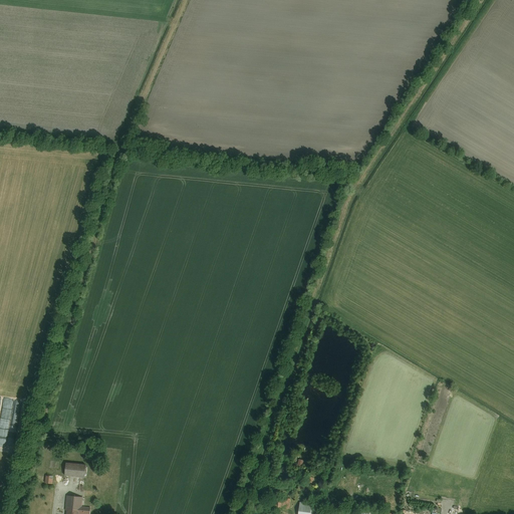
[(85,465),(65,463),(64,476),(84,478),(85,465)]
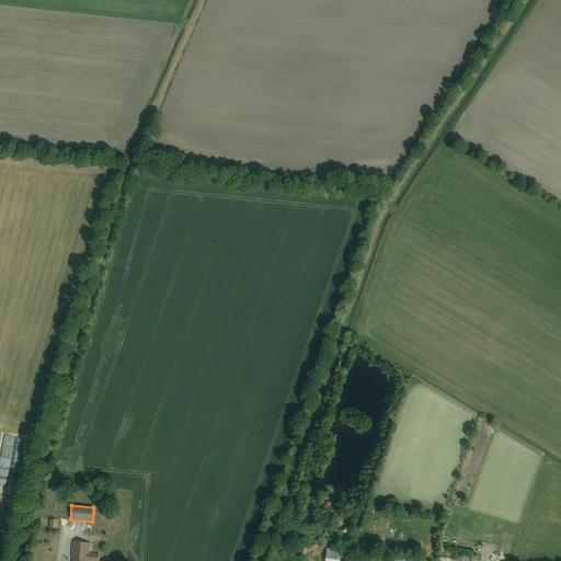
[(57,528),(58,519),(50,518),(49,528),(57,528)]
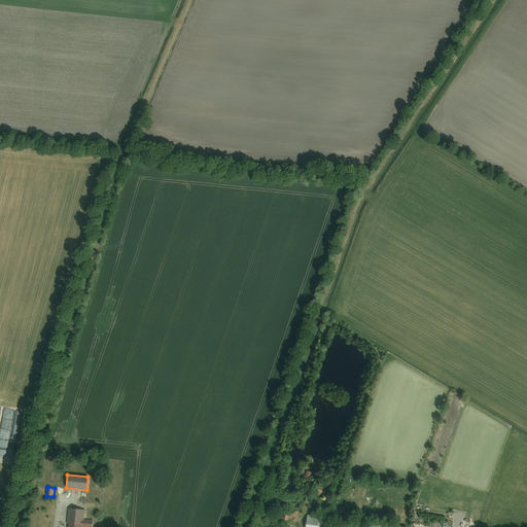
[(67,526),(92,526),(93,520),(84,520),(84,510),(70,507),(67,526)]
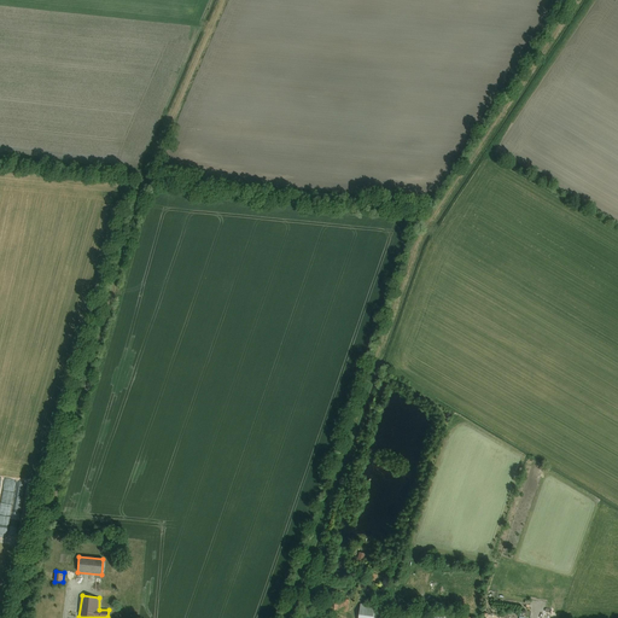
[(349,611),(349,599),(328,599),(328,610),(349,611)]
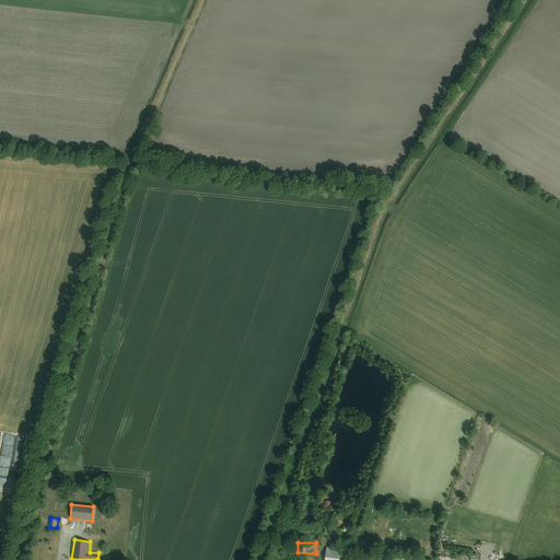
[(323,559),(337,559),(339,549),(326,546),(323,559)]
